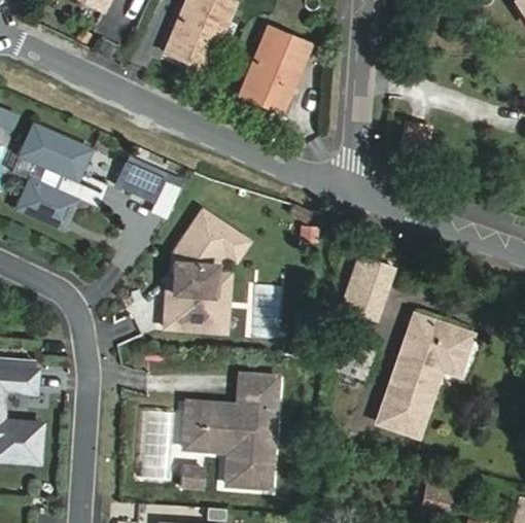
[(208,63),(234,0),(183,0),(166,44),(208,63)]
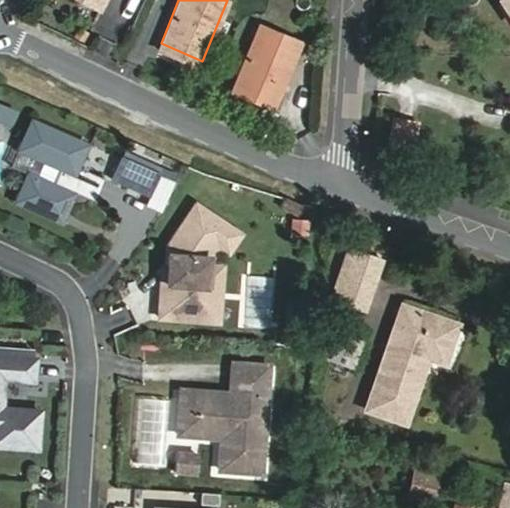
[(301,37),(260,20),(233,86),(274,103),(301,37)]
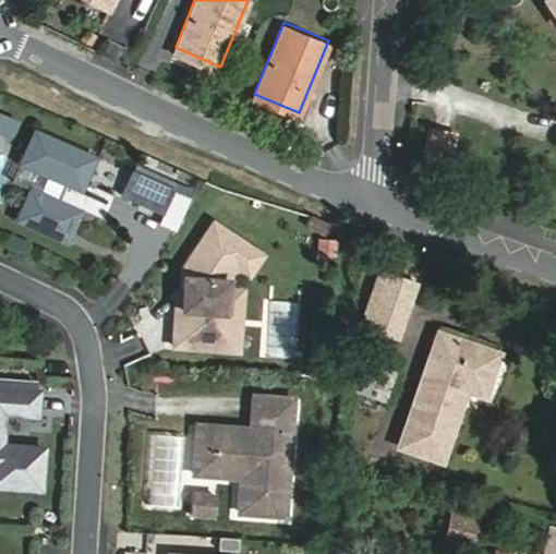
[(0,130),(15,136),(22,122),(7,115),(0,128),(0,130)]
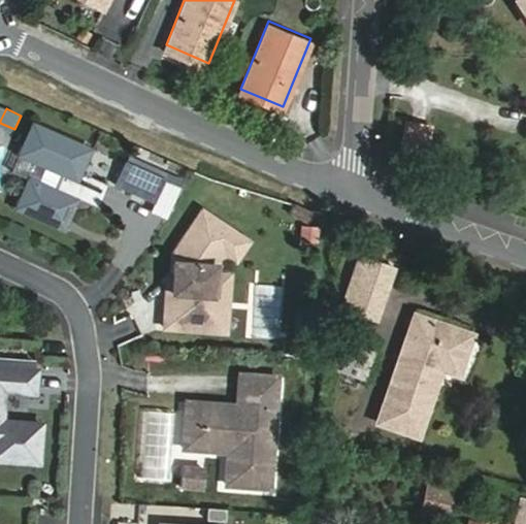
[(402,151),(427,156),(432,124),(407,119),(402,151)]
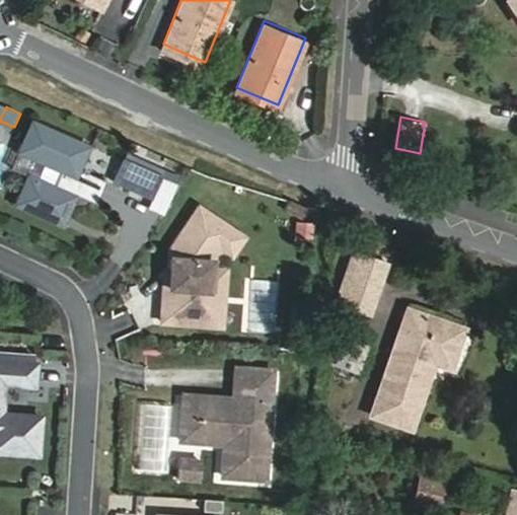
[(35,121),(29,135),(39,139),(45,125),(35,121)]
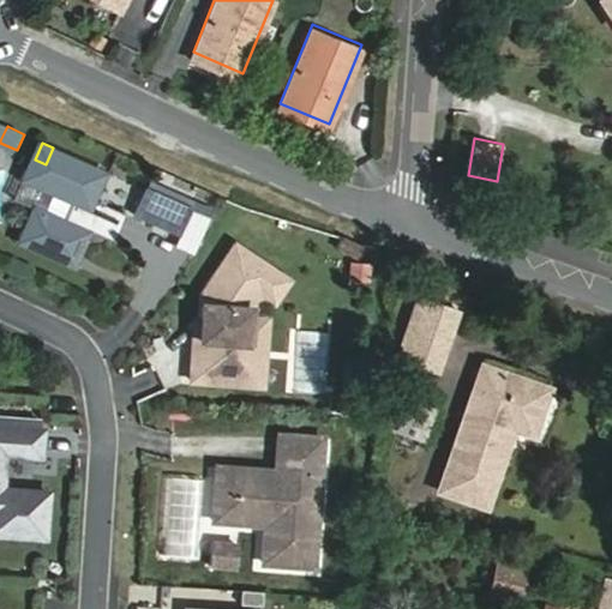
[(118,245),(131,217),(100,203),(108,185),(84,174),(89,163),(53,148),(46,164),(35,160),(24,181),(58,197),(51,212),(37,206),(22,239),(75,264),(79,253),(85,254),(95,234),(118,245)]
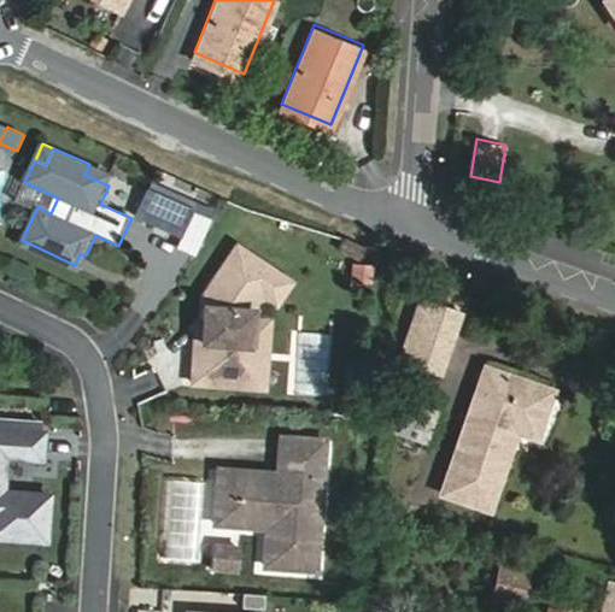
[(109,186),(113,176),(89,164),(85,175),(109,186)]
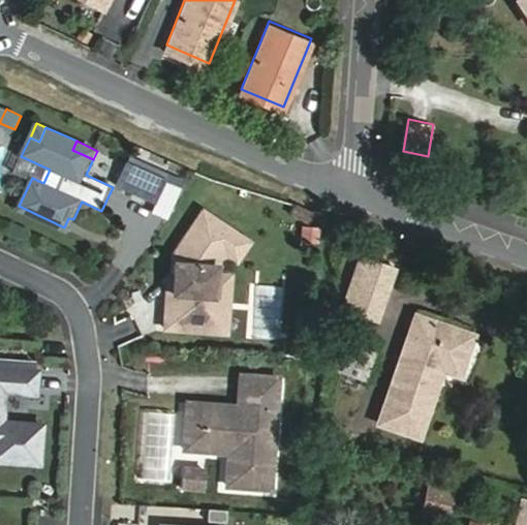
[(130,165),(167,182),(171,177),(132,160),(130,165)]
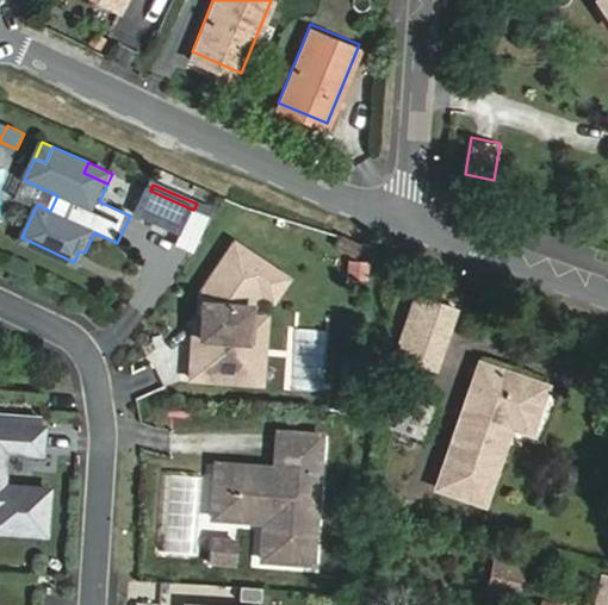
[(138,216),(182,235),(193,210),(150,191),(138,216)]
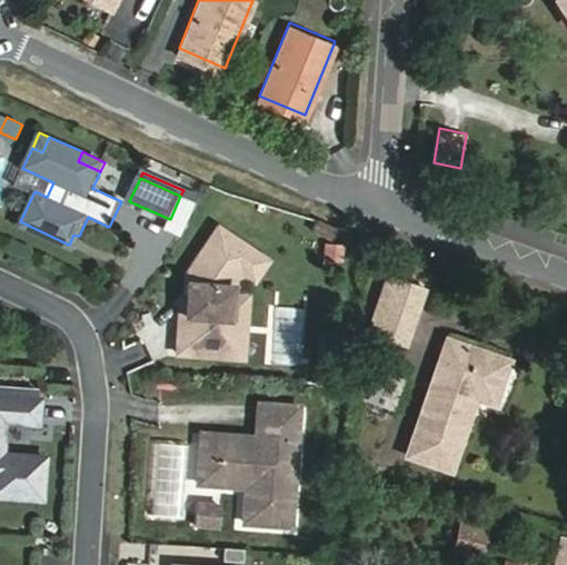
[(20,221),(18,227),(72,251),(79,236),(73,235),(69,245),(20,221)]
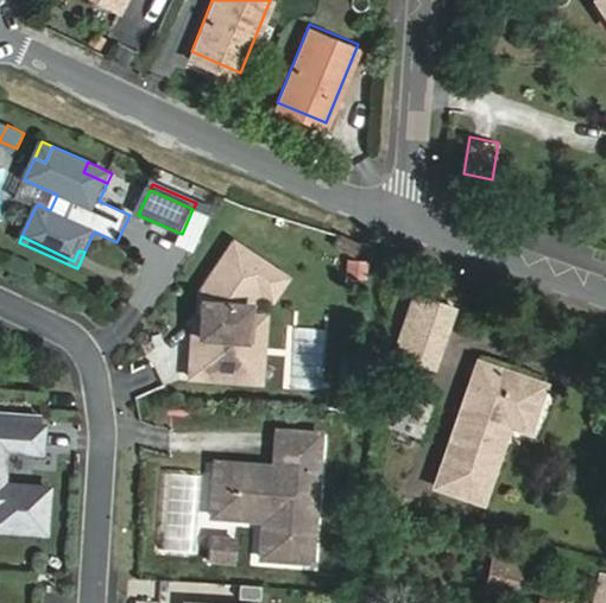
[(358,256),(361,245),(342,237),(338,249),(358,256)]
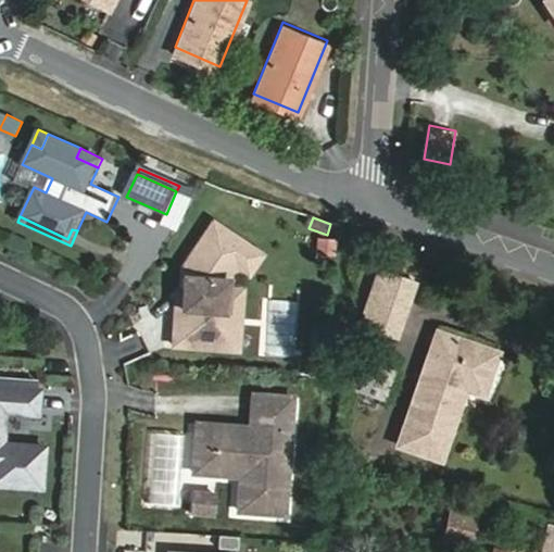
[(248,276),(261,256),(212,226),(186,266),(185,292),(184,310),(178,309),(175,347),(213,350),(216,313),(226,314),(228,290),(229,281),(237,268),(248,276)]
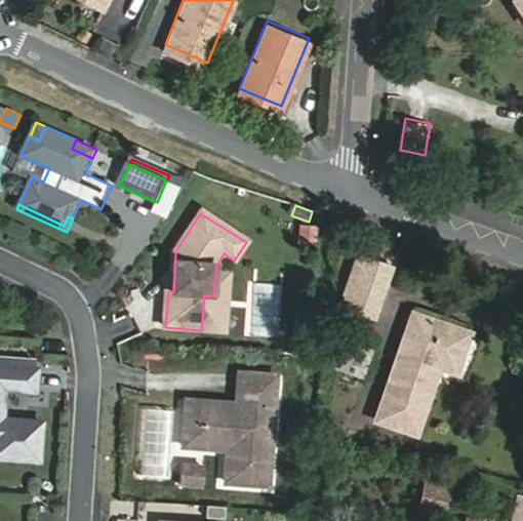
[(393,267),(362,255),(345,304),(375,315),(393,267)]
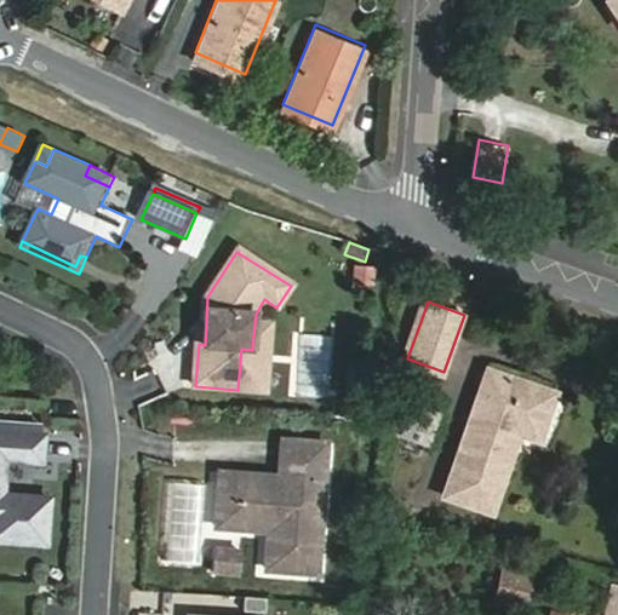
[(241,349),(238,390),(267,391),(272,325),(255,323),(252,350),(241,349)]
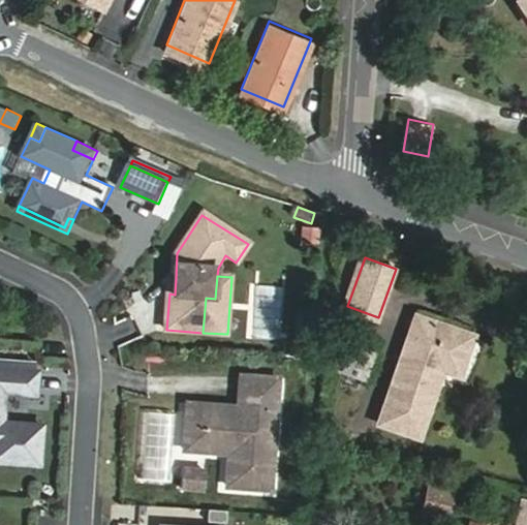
[(415,312),(409,329),(378,419),(420,435),(443,368),(460,373),(474,333),(415,312)]
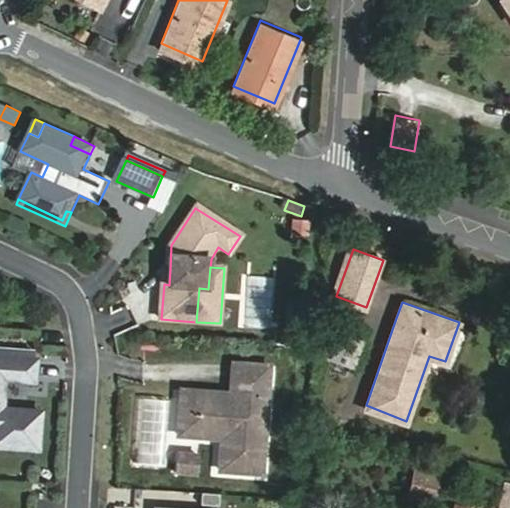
[(343,328),(332,357),(356,366),(367,337),(343,328)]
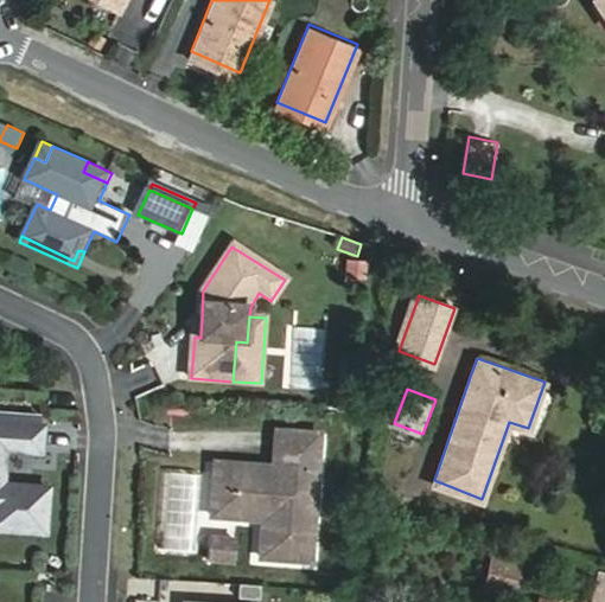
[(342,392),(341,412),(355,414),(356,394),(342,392)]
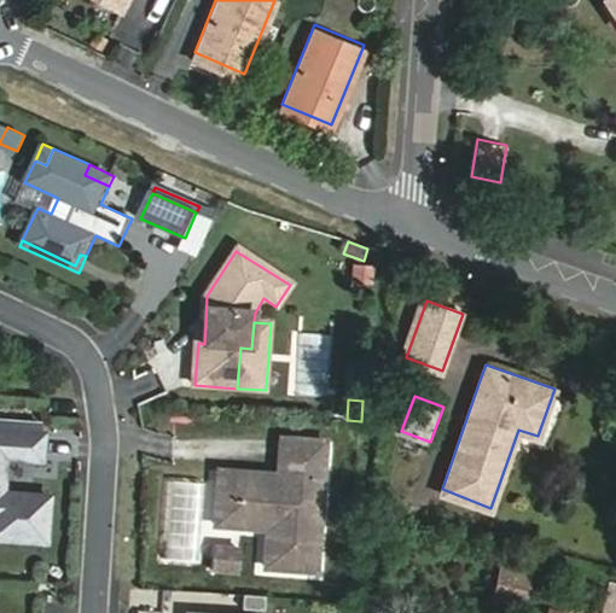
[(46,439),(0,436),(0,543),(48,548),(52,502),(6,498),(0,497),(0,461),(9,462),(45,465),(46,439)]
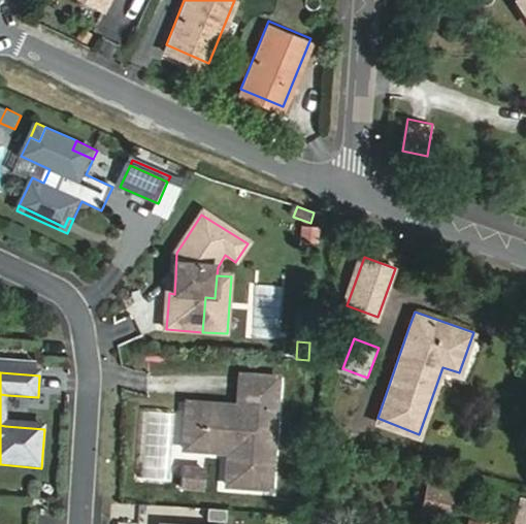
[(185,404),(183,427),(199,428),(198,452),(220,454),(221,440),(227,441),(226,454),(224,487),(266,490),(274,380),(237,377),(235,408),(185,404)]
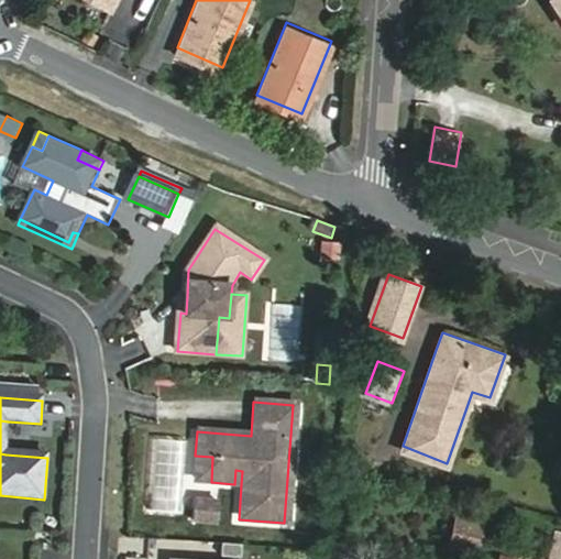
[(212,457),(195,456),(194,481),(211,482),(212,457)]
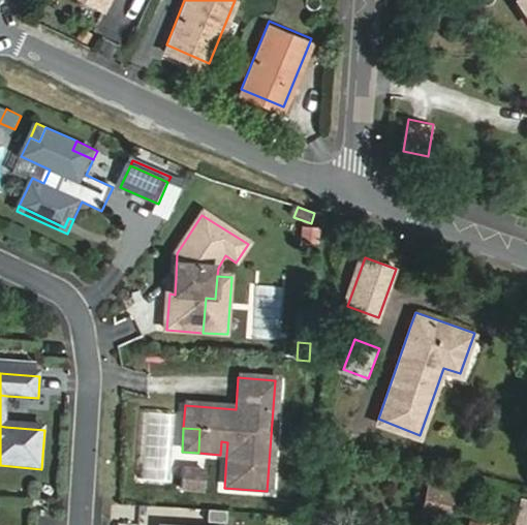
[(180,471),(179,489),(203,491),(204,473),(180,471)]
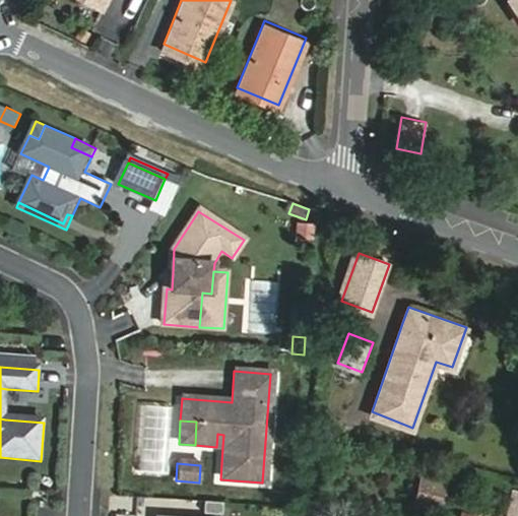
[(448,478),(422,472),(414,502),(440,508),(448,478)]
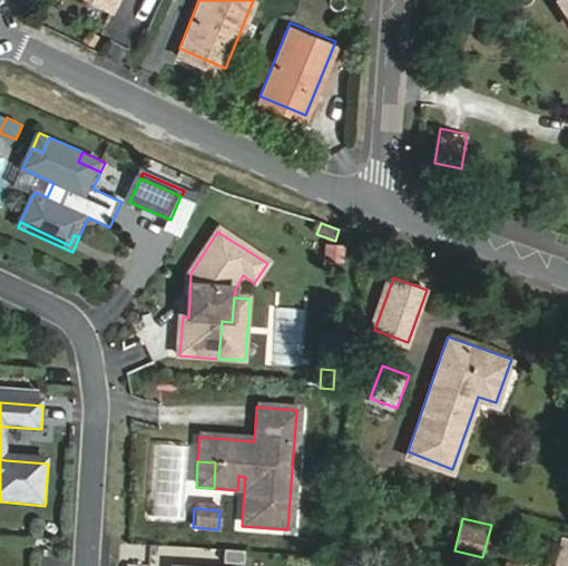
[(567,535),(564,534),(555,560),(567,564),(567,535)]
